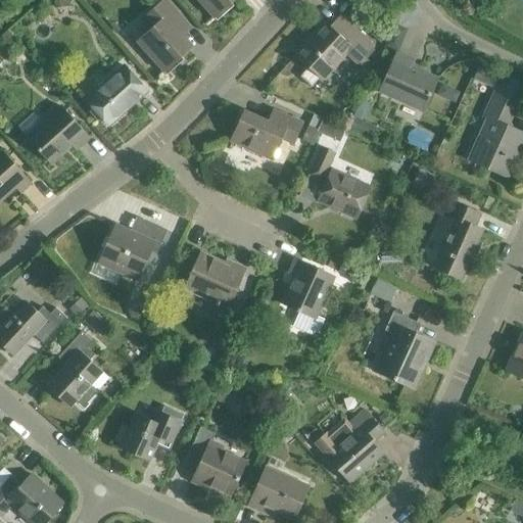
[(180,57),(188,50),(173,33),(184,22),(163,0),(143,19),(151,30),(138,42),(164,72),(180,57)]
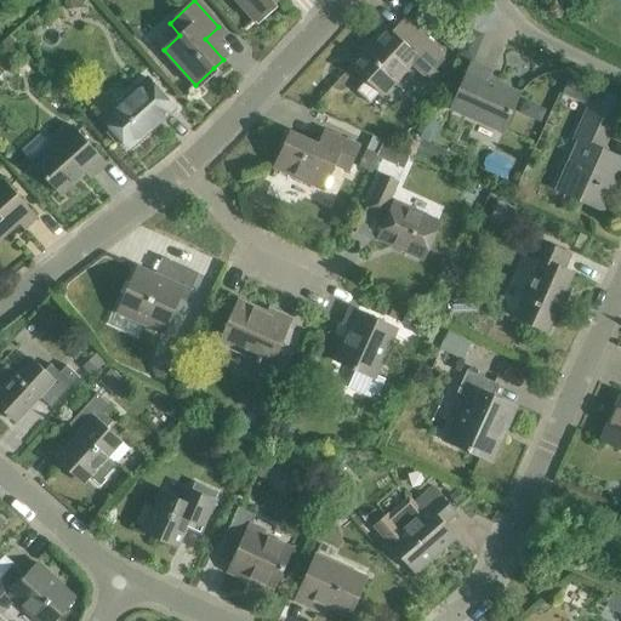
[(274,4),(278,0),(235,0),(255,21),(273,4),(274,4)]
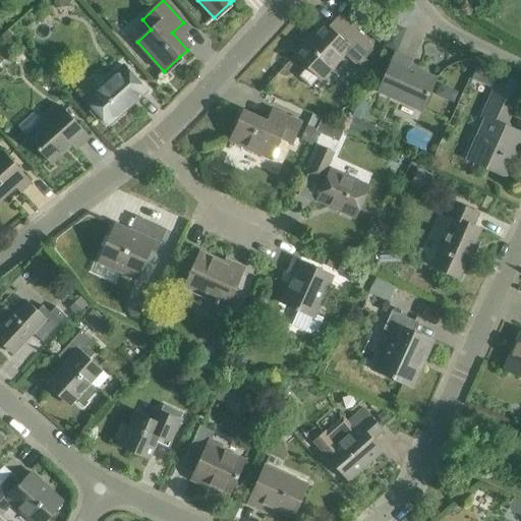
[(319,78),(321,80),(344,54),(356,64),(372,46),(350,25),(339,37),(325,23),(294,56),(307,68),(299,77),(310,88),(319,78)]
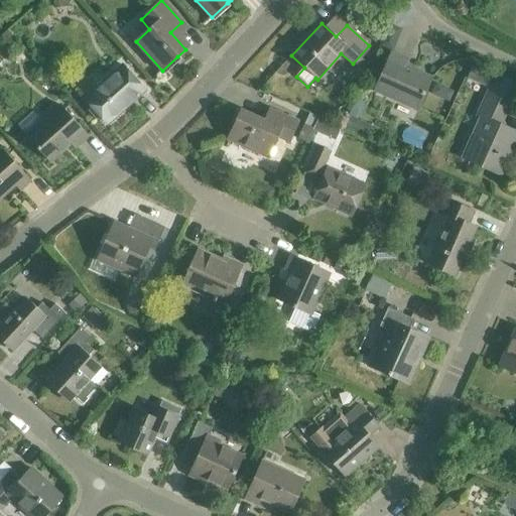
[(375,91),(417,110),(431,79),(403,66),(406,59),(392,53),(375,91)]
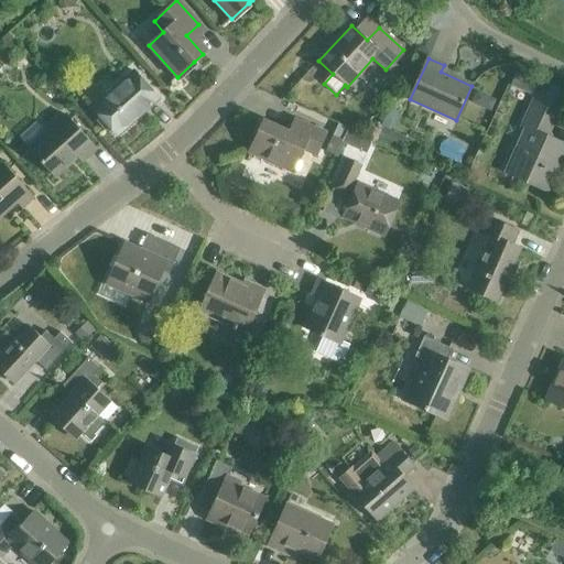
[(520,83),(532,89),(539,76),(527,69),(520,83)]
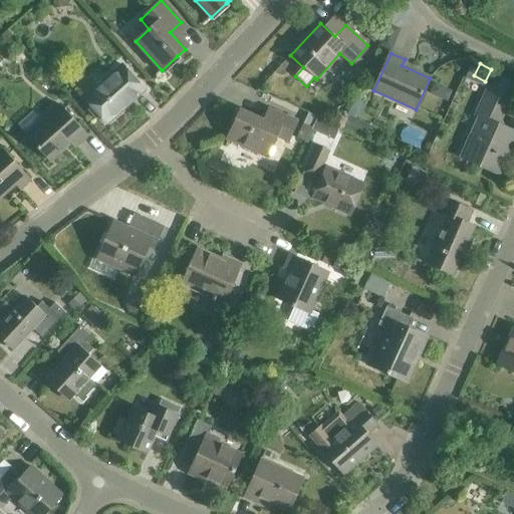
[(122,107),(144,89),(121,65),(84,98),(107,123),(124,108),(122,107)]
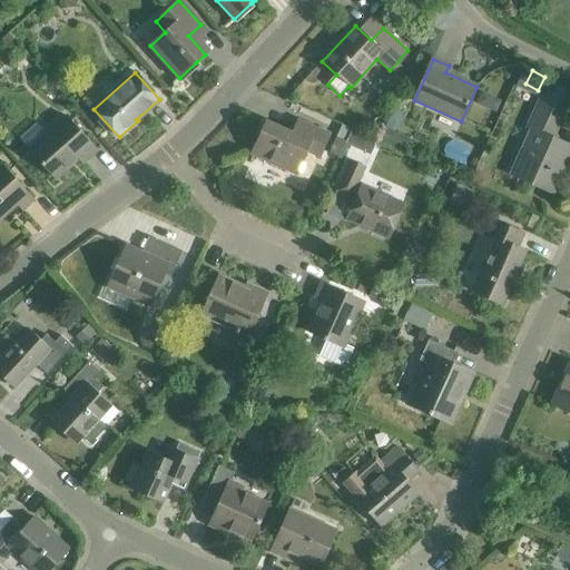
[(518,178),(552,194),(569,154),(569,145),(553,138),(564,112),(538,101),(527,128),(530,130),(521,151),(529,155),(518,178)]
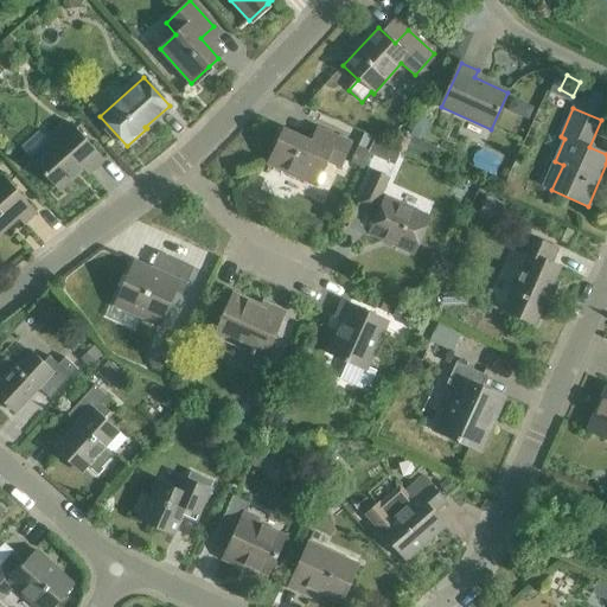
[(429,123),(420,119),(406,151),(433,163),(439,148),(422,141),(429,123)]
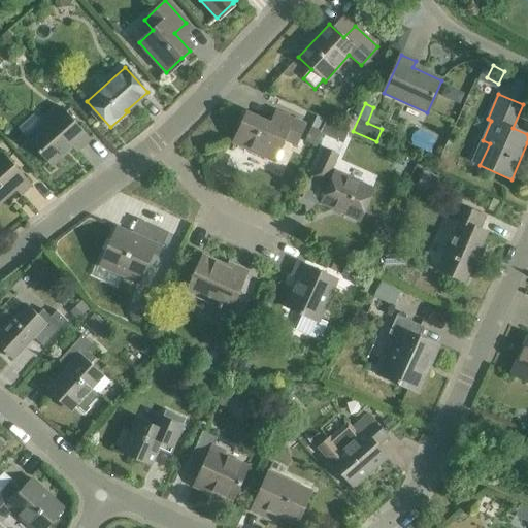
[(76,153),(91,140),(63,108),(27,140),(51,166),(72,147),(76,153)]
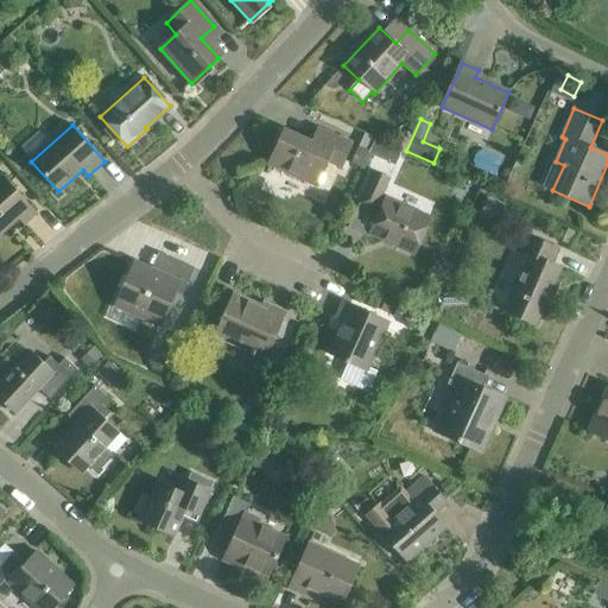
[(341,168),(352,144),(317,128),(311,141),(283,130),(277,143),(279,144),(268,165),(317,187),(328,163),(341,168)]
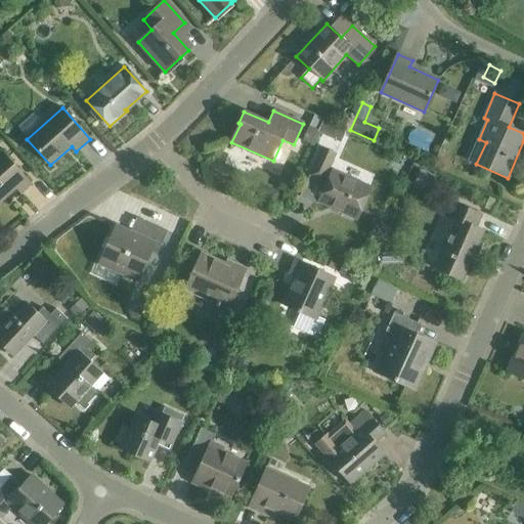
[(347,131),(323,120),(317,133),(340,144),(347,131)]
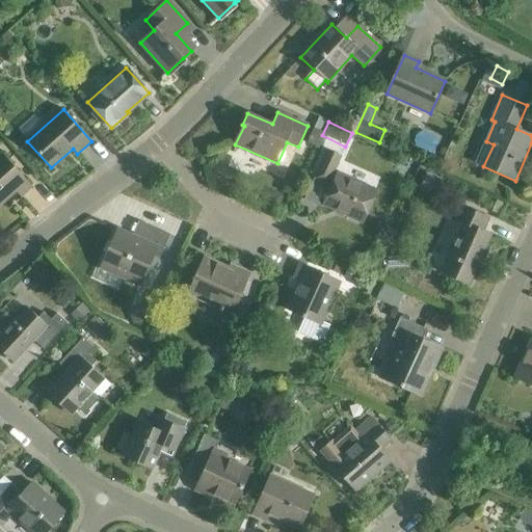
[(314,128),(307,142),(316,147),(322,132),(314,128)]
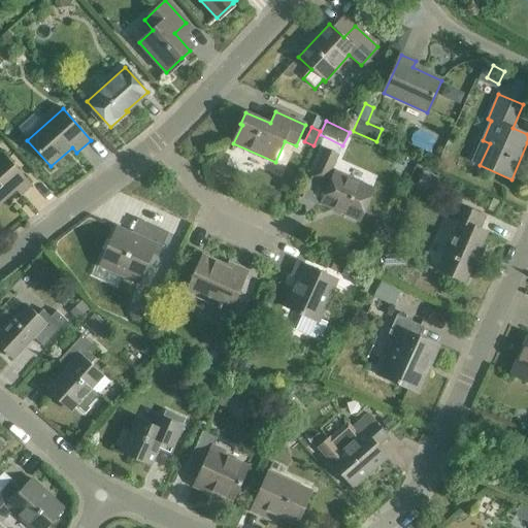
[(320,204),(359,222),(374,189),(331,170),(338,156),(324,150),(311,177),(329,186),(320,204)]
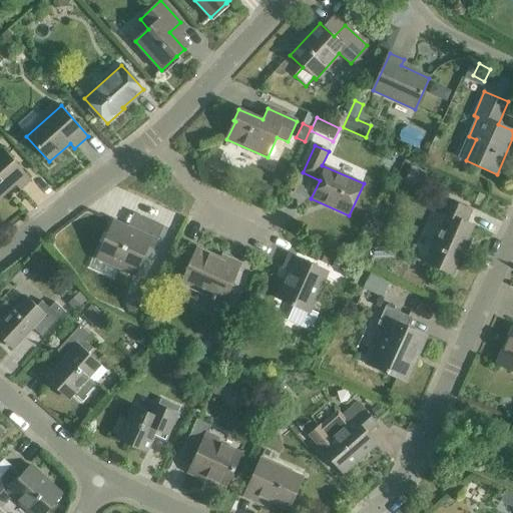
[(19,189),(30,179),(2,147),(0,149),(0,196),(15,184),(19,189)]
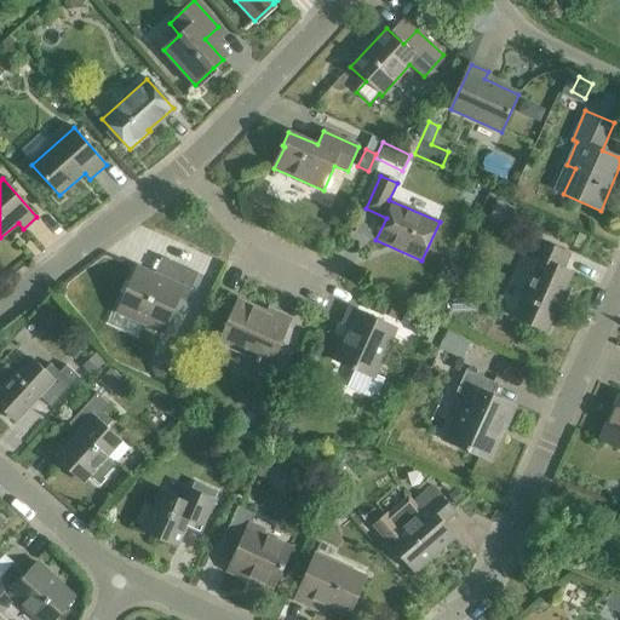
[(497,202),(489,218),(507,227),(515,210),(497,202)]
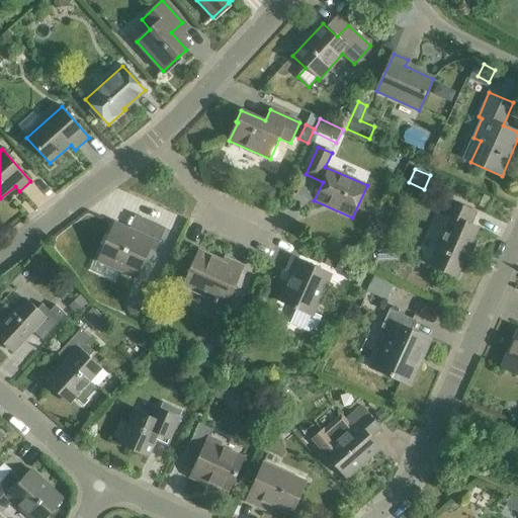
[(430,265),(456,277),(479,229),(470,225),(476,212),(446,199),(440,212),(451,218),(430,265)]
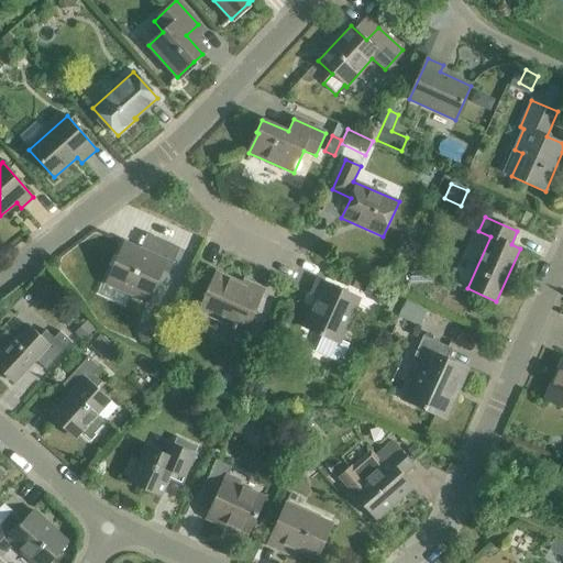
[(173,265),(179,249),(153,236),(146,252),(124,242),(108,278),(129,288),(127,294),(147,304),(166,262),(173,265)]
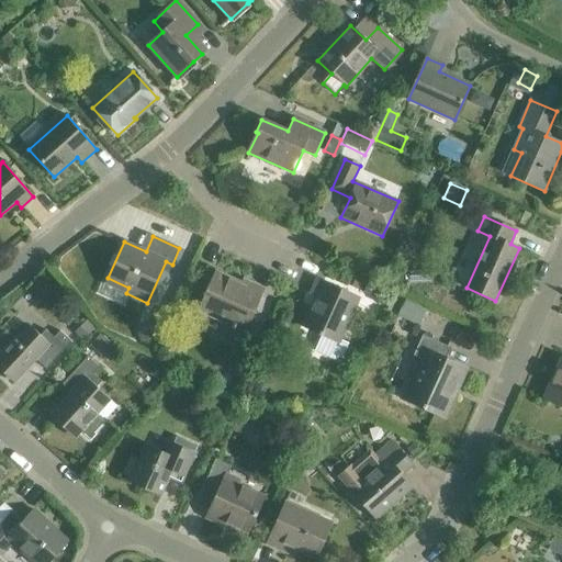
[(197,312),(245,333),(263,293),(215,271),(197,312)]
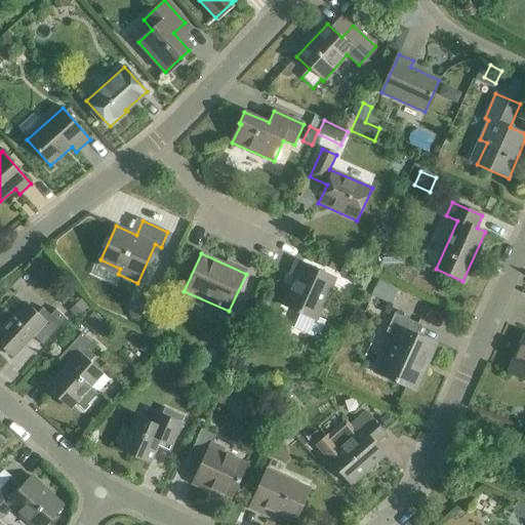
[(283,307),(300,314),(293,328),(310,335),(312,335),(316,335),(319,333),(322,330),(326,321),(317,317),(334,278),(296,260),(289,275),(296,278),(283,307)]
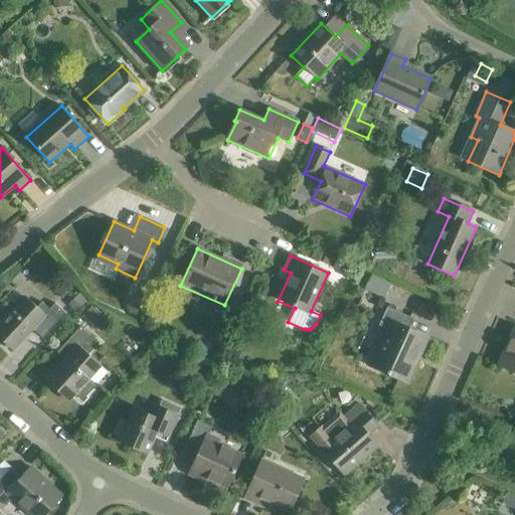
[(371,275),(365,289),(383,297),(389,283),(371,275)]
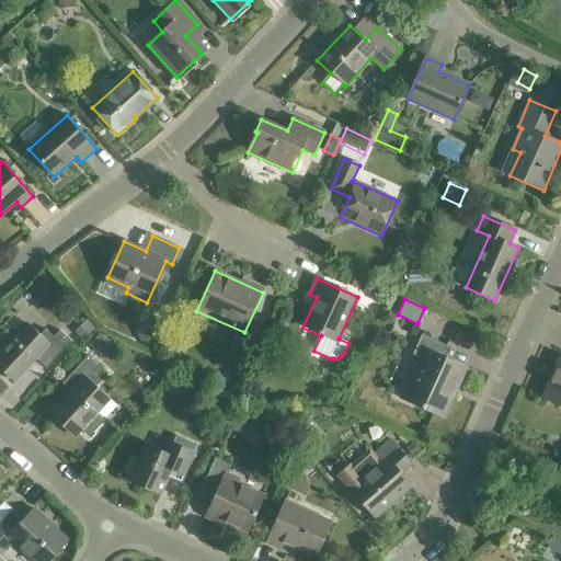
[(46,368),(71,342),(59,331),(54,338),(45,330),(39,336),(27,325),(15,339),(6,330),(0,335),(0,353),(8,361),(1,368),(15,381),(35,359),(46,368)]
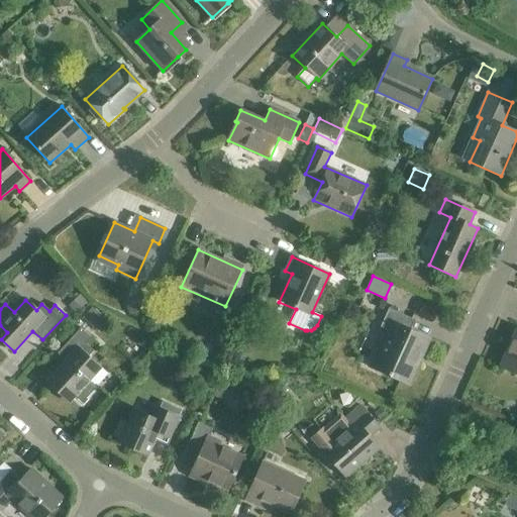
[(98,307),(87,314),(96,326),(106,319),(98,307)]
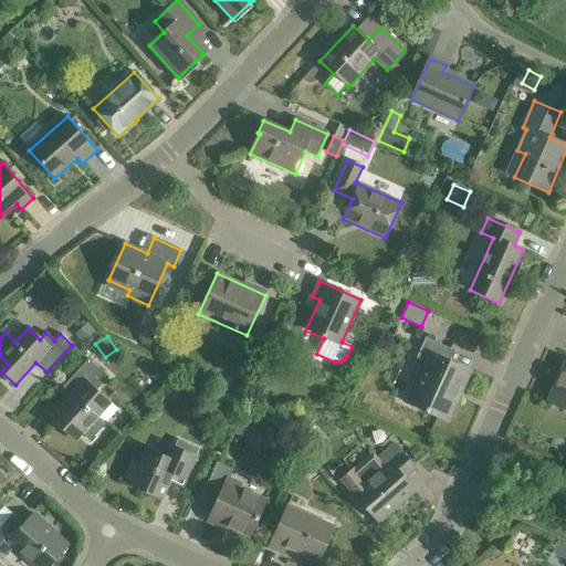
[(408,402),(447,420),(469,371),(449,363),(453,350),(426,337),(416,358),(426,363),(408,402)]
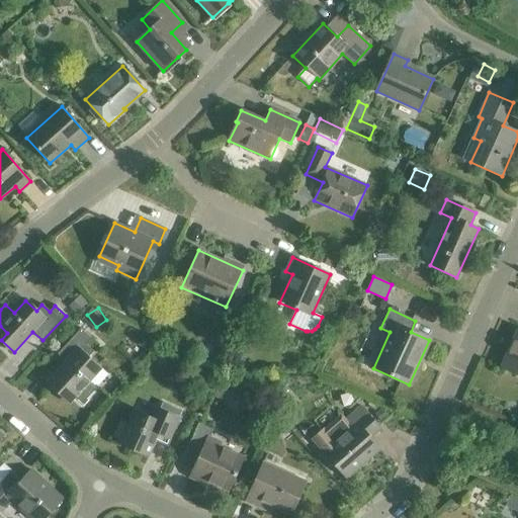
[(517,328),(517,329),(500,368),(517,375),(517,328)]
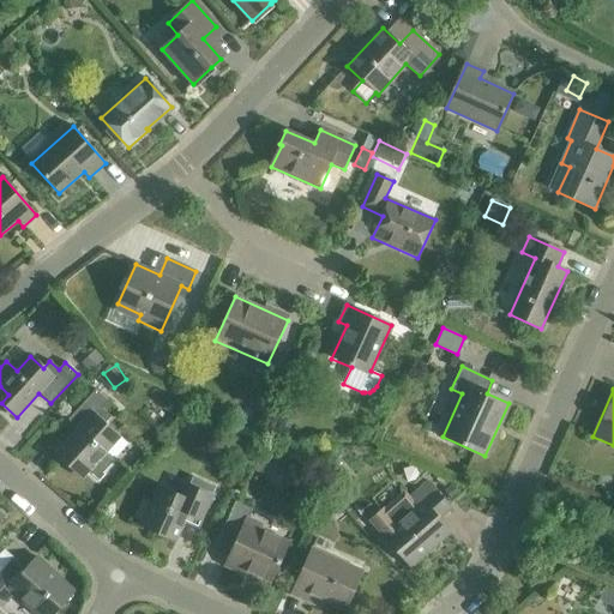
[(104,450),(118,435),(104,425),(110,417),(102,409),(108,402),(96,390),(67,420),(79,431),(58,455),(73,469),(80,461),(98,477),(114,459),(104,450)]
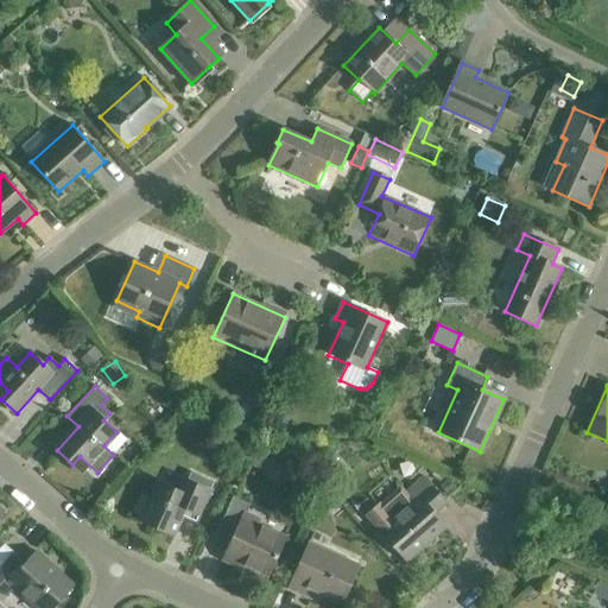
[(190,473),(188,480),(182,492),(157,481),(150,498),(141,494),(132,513),(156,525),(154,529),(173,538),(183,517),(196,523),(214,483),(190,473)]
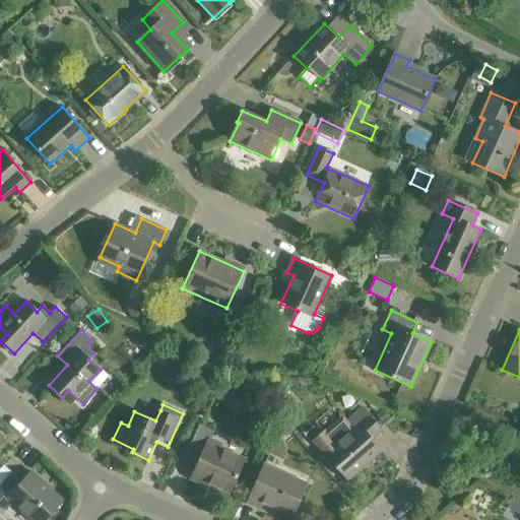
[(324,433),(315,441),(325,453),(325,454),(347,479),(381,450),(371,439),(381,430),(362,408),(345,423),(342,419),(325,434),(324,433)]
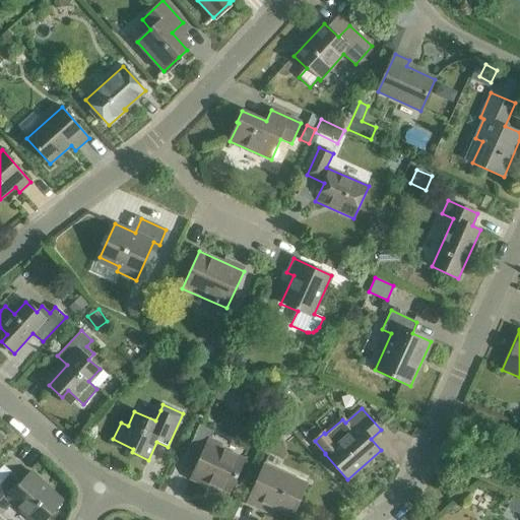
[(204,481),(230,493),(244,460),(219,449),(221,445),(209,440),(213,431),(199,425),(183,462),(195,467),(191,478),(203,484),(204,481)]
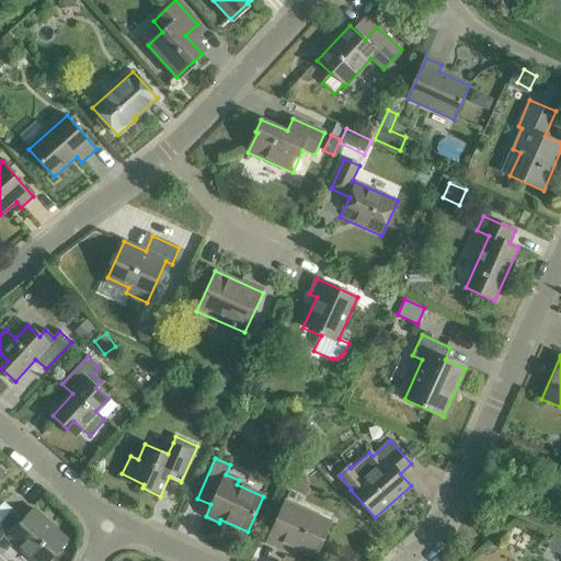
[(285,544),(315,557),(330,523),(284,502),(266,544),(282,550),(285,544)]
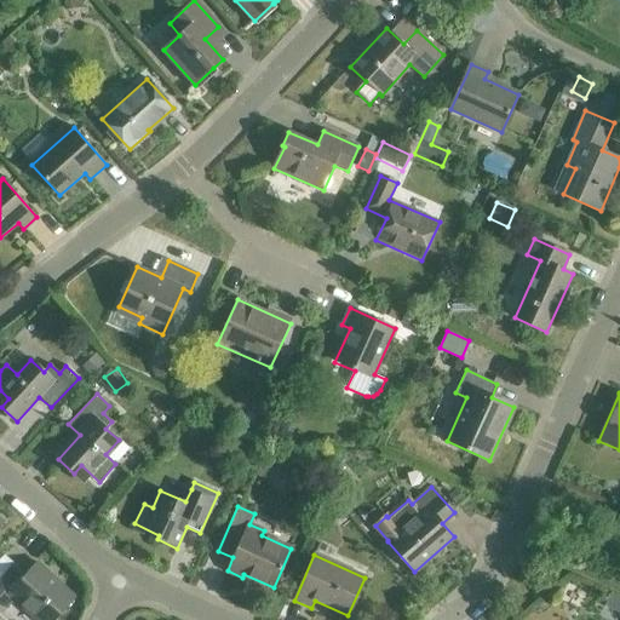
[(15,601),(35,619),(55,619),(75,598),(35,563),(26,574),(13,563),(0,578),(0,603),(6,610),(15,601)]
